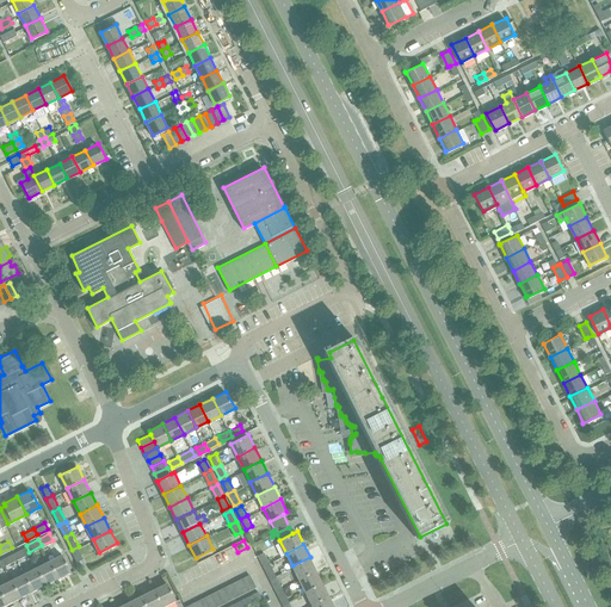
[(26,545),(13,552),(17,558),(29,552),(26,545)]
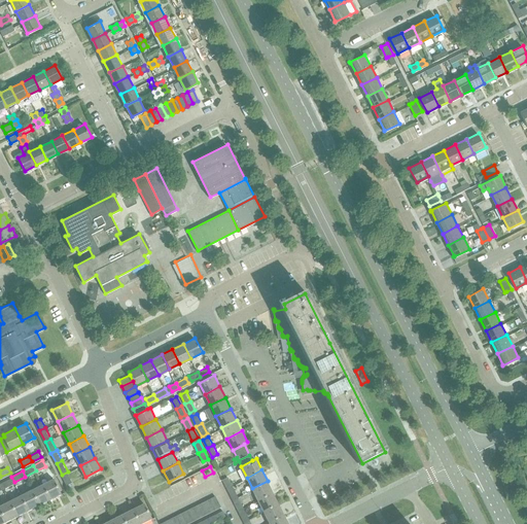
[(68,472),(62,475),(67,484),(72,481),(68,472)]
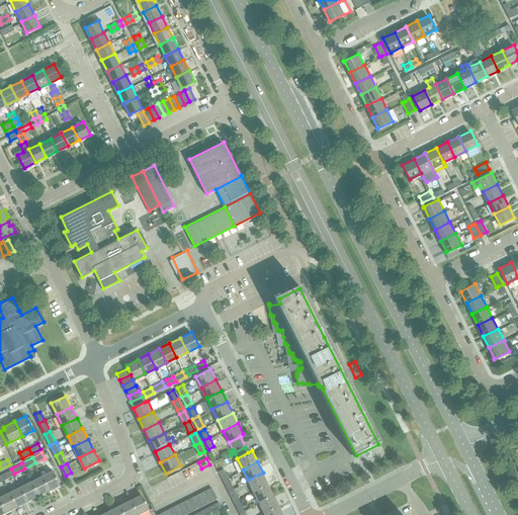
[(219,470),(223,479),(229,477),(224,467),(219,470)]
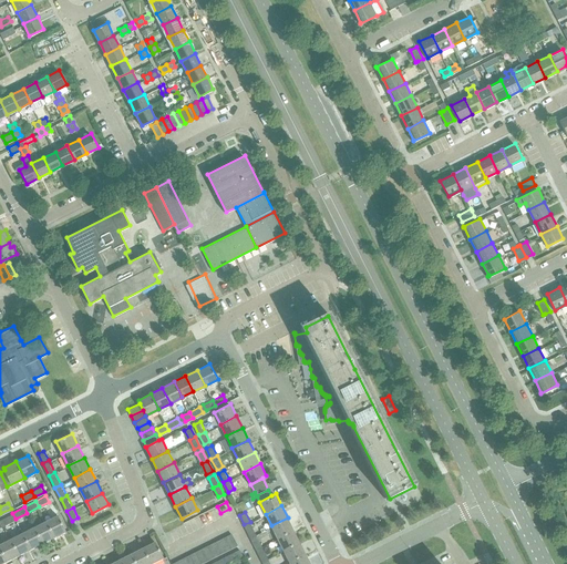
[(12,513),(0,519),(3,524),(16,519),(12,513)]
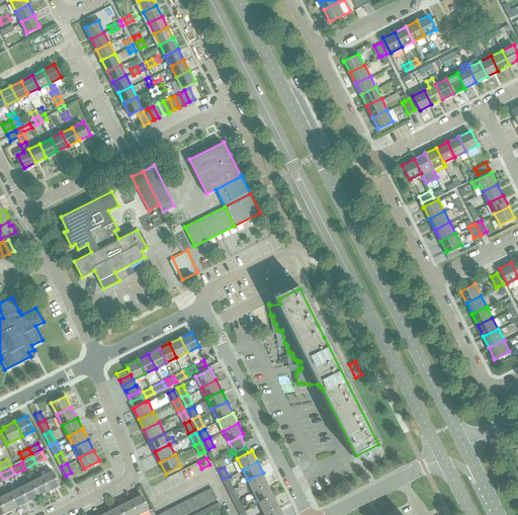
[(53,469),(41,475),(49,490),(61,484),(53,469)]
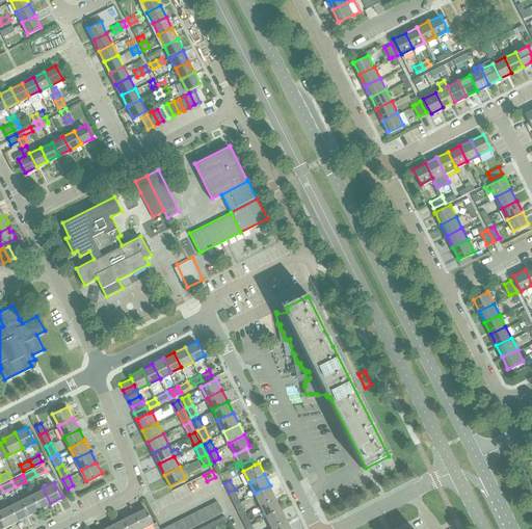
[(255,493),(260,504),(275,497),(270,485),(255,493)]
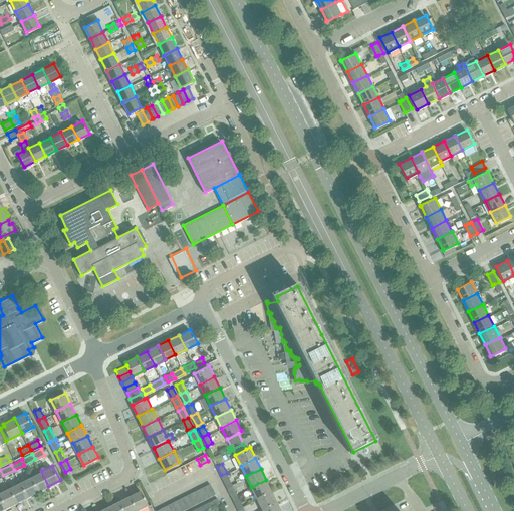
[(41,471),(30,477),(38,491),(48,486),(41,471)]
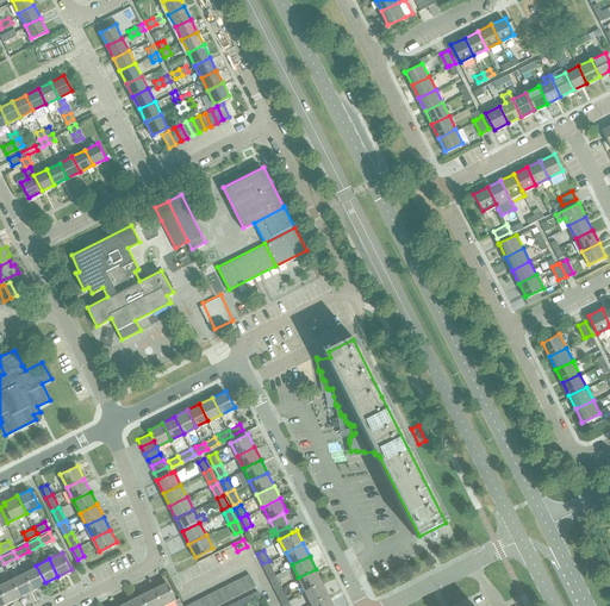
[(269,561),(262,563),(268,574),(274,572),(269,561)]
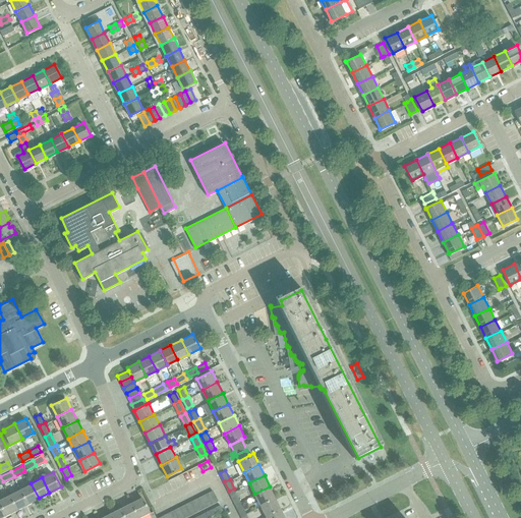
[(31,483),(20,488),(27,504),(39,498),(31,483)]
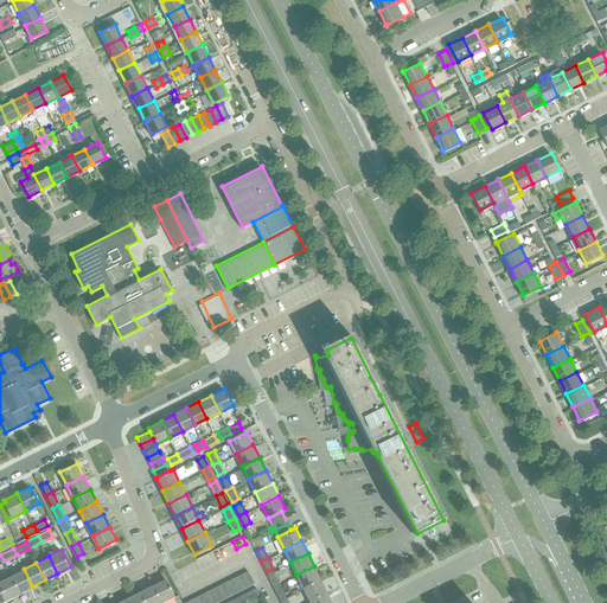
[(296,575),(304,588),(320,578),(314,566),(296,575)]
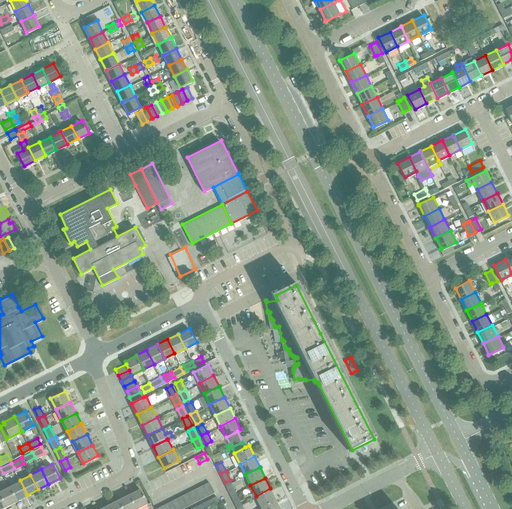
[(20,480),(9,485),(17,500),(27,495),(20,480)]
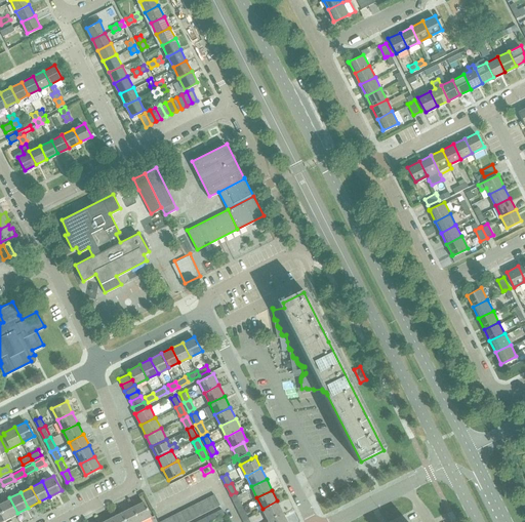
[(214,492),(209,495),(214,506),(220,503),(214,492)]
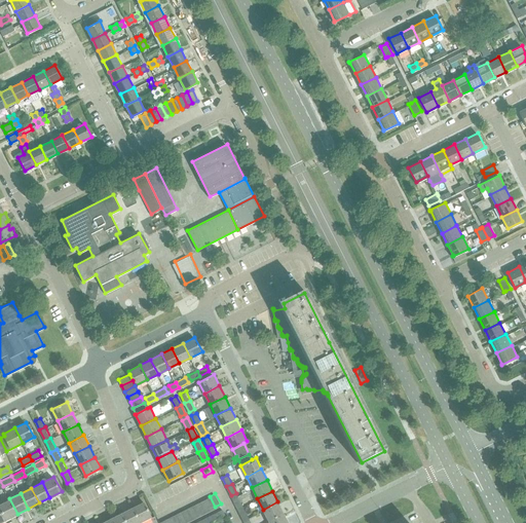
[(210,496),(203,498),(210,510),(215,507),(210,496)]
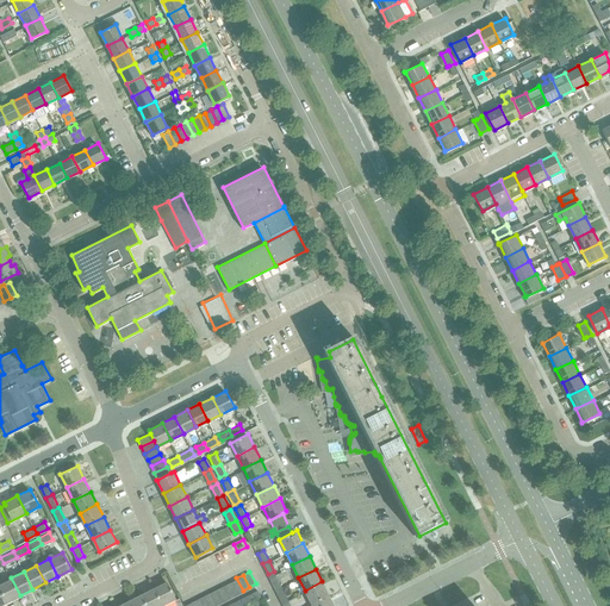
[(271,579),(275,589),(281,586),(277,575),(271,579)]
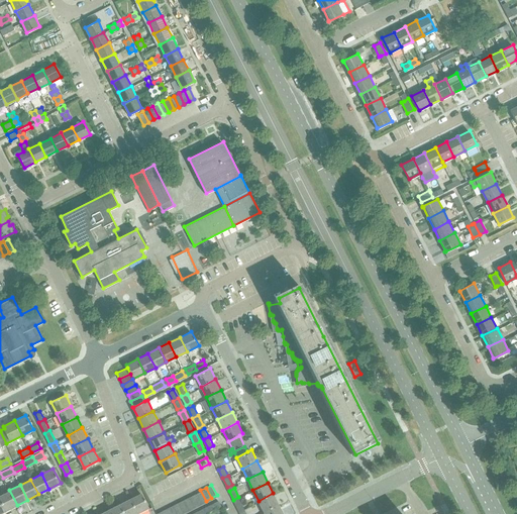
[(9,490),(0,494),(0,498),(6,510),(17,505),(9,490)]
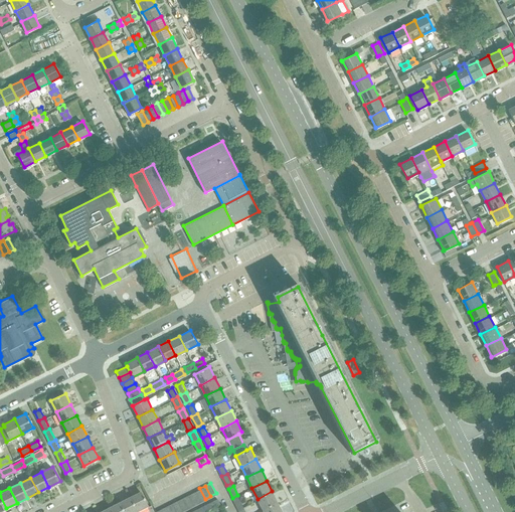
[(199,488),(194,491),(199,502),(205,499),(199,488)]
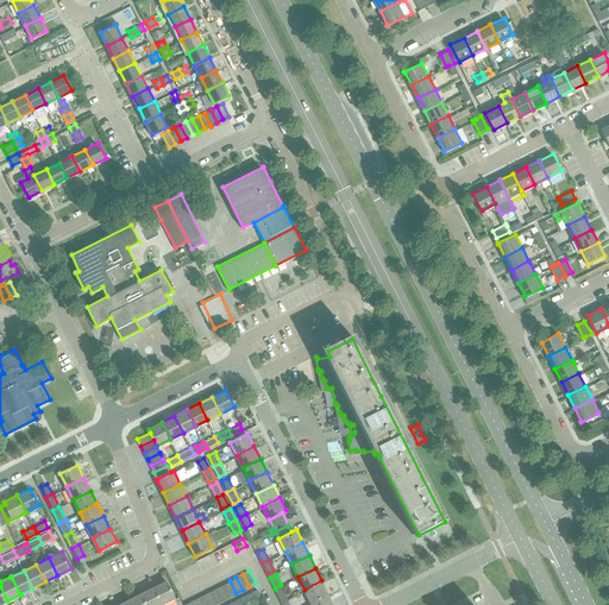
[(167,580),(154,586),(163,604),(176,597),(167,580)]
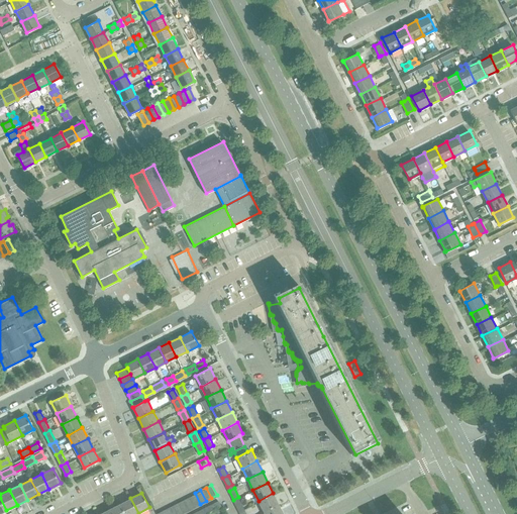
[(195,493),(190,496),(195,506),(200,504),(195,493)]
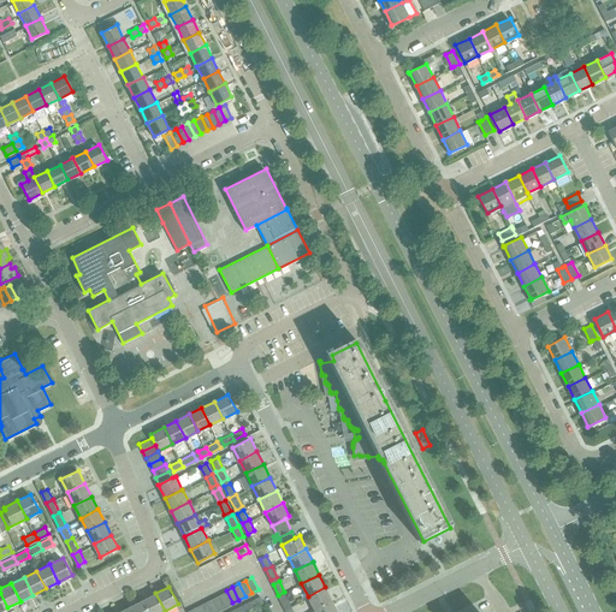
[(308,596),(314,610),(332,600),(325,587),(308,596)]
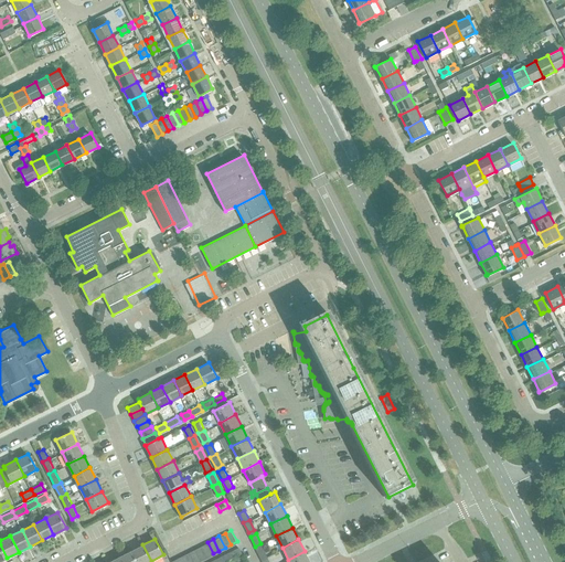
[(208,542),(201,545),(208,557),(213,553),(208,542)]
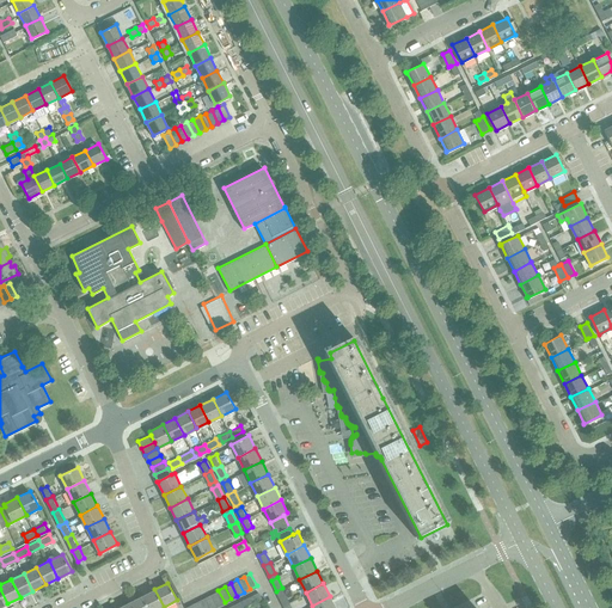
[(282,588),(276,591),(282,602),(288,599),(282,588)]
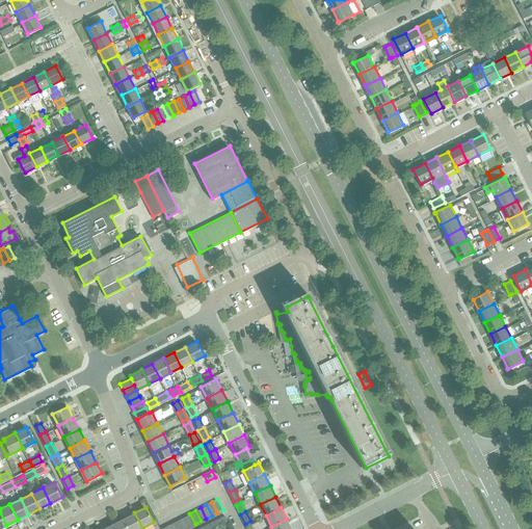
[(134,512),(124,519),(128,528),(139,528),(142,528),(134,512)]
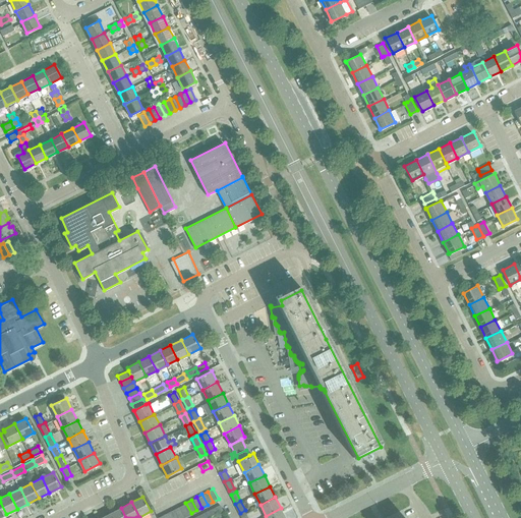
[(185,503),(180,505),(185,516),(191,513),(185,503)]
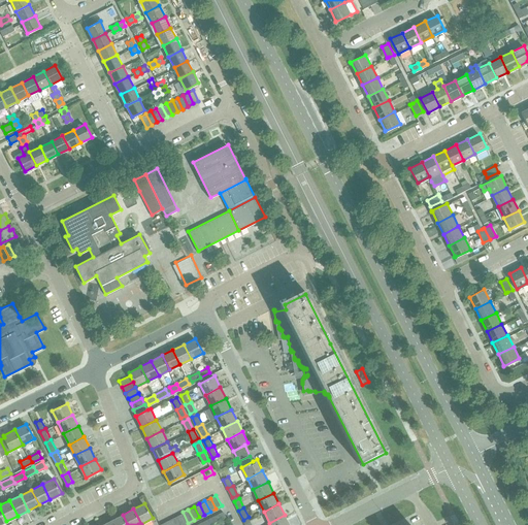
[(183,512),(177,515),(182,524),(183,524),(188,523),(183,512)]
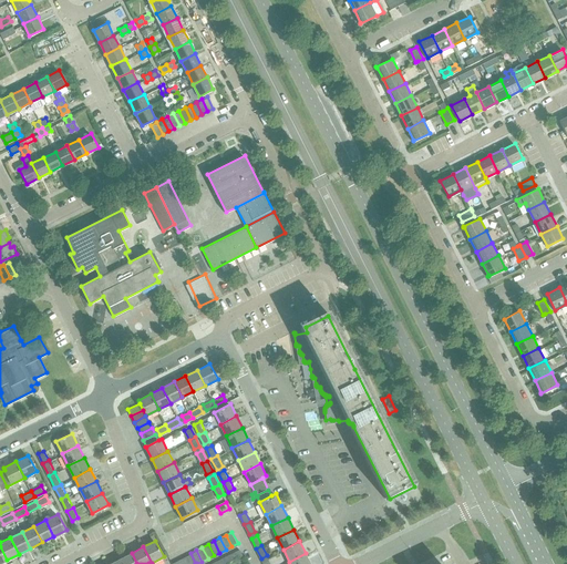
[(235,551),(224,556),(226,562),(237,556),(235,551)]
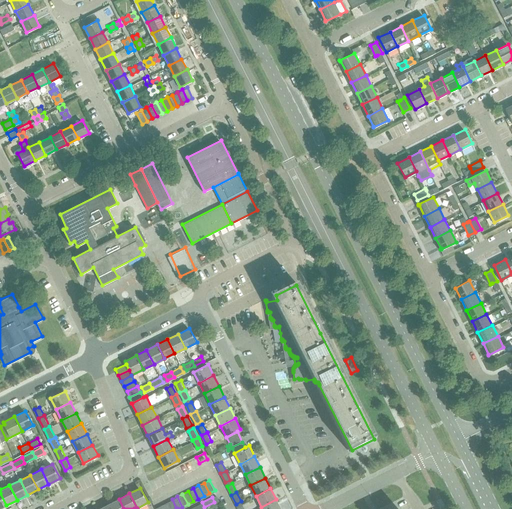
[(123,508),(119,499),(108,504),(110,508),(123,508)]
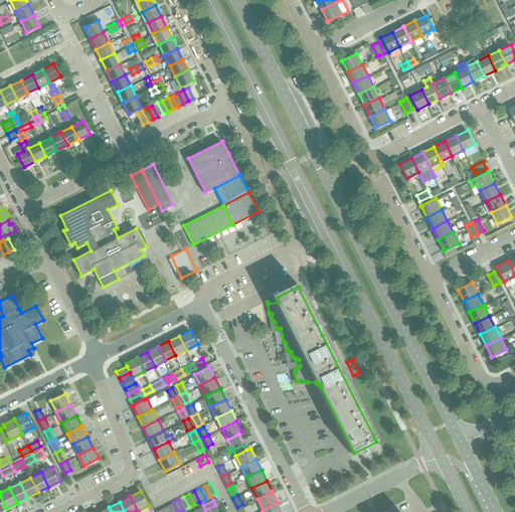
[(177,511),(173,502),(167,505),(170,511),(177,511)]
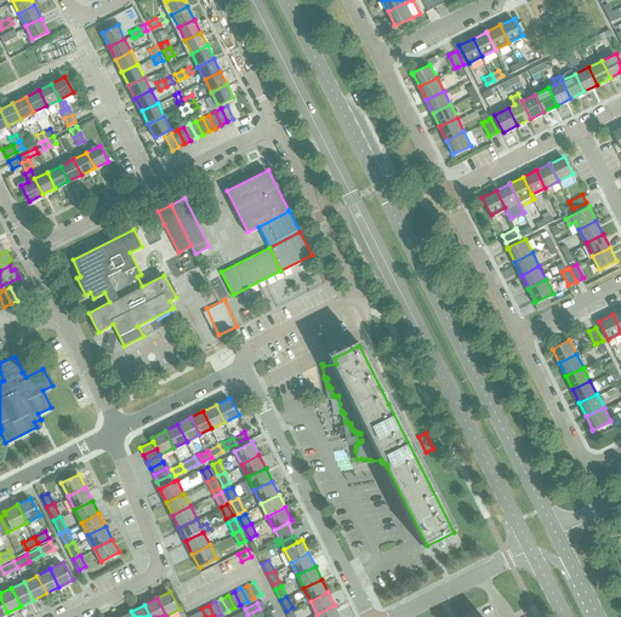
[(340,616),(335,605),(317,615),(318,616),(340,616)]
